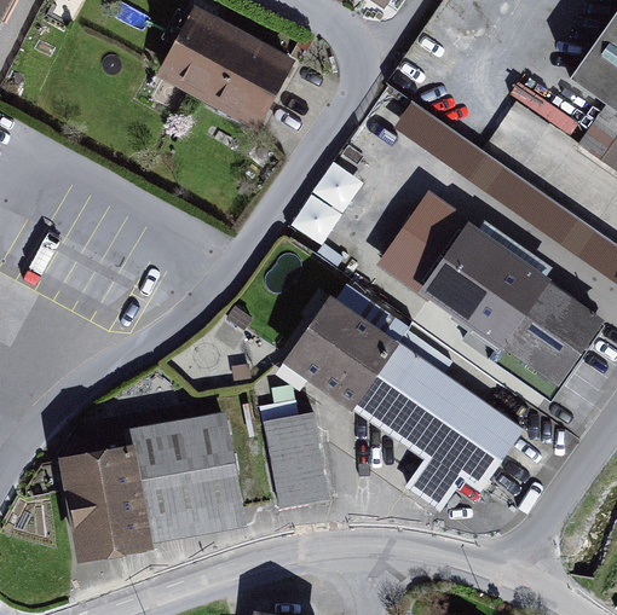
[(616,5),(570,73),(613,104),(581,149),(616,173),(616,5)]
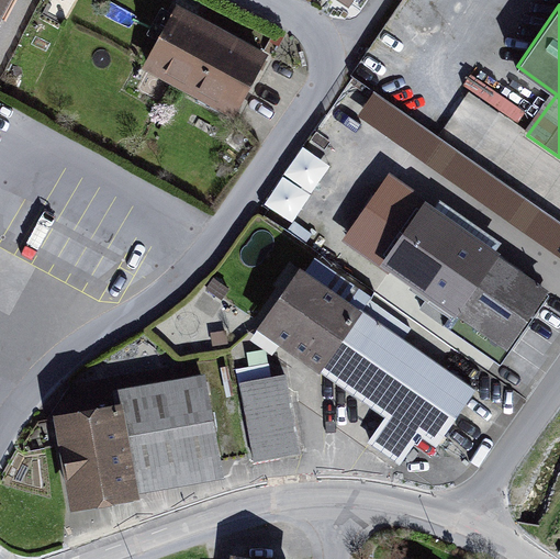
[(269,56),(175,6),(141,69),(235,119),(269,56)]
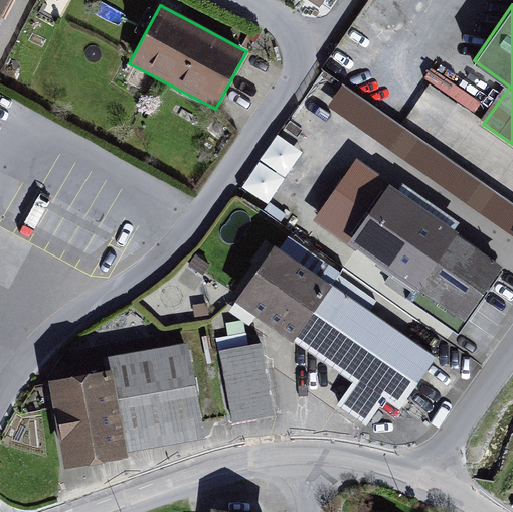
[(459,231),(355,159),(312,221),(354,249),(356,247),(414,288),(405,300),(457,335),(505,266),(457,232),(459,231)]
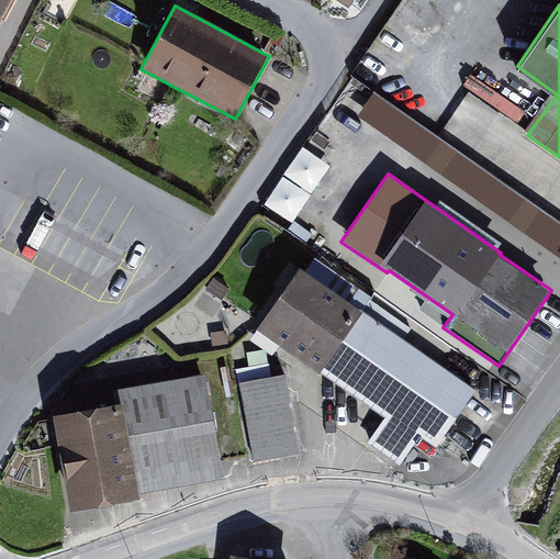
[(477,390),(298,267),(255,328),(384,418),(367,444),(399,466),(417,438),(435,450),(477,390)]
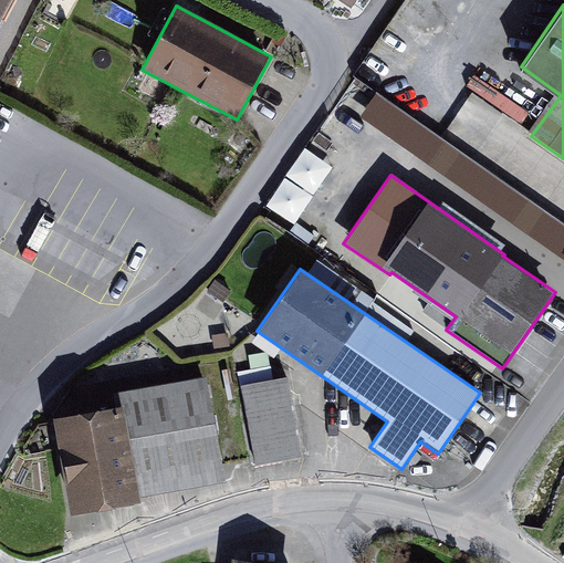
[(113,405),(123,403),(141,499),(226,482),(206,375),(111,393),(113,405)]
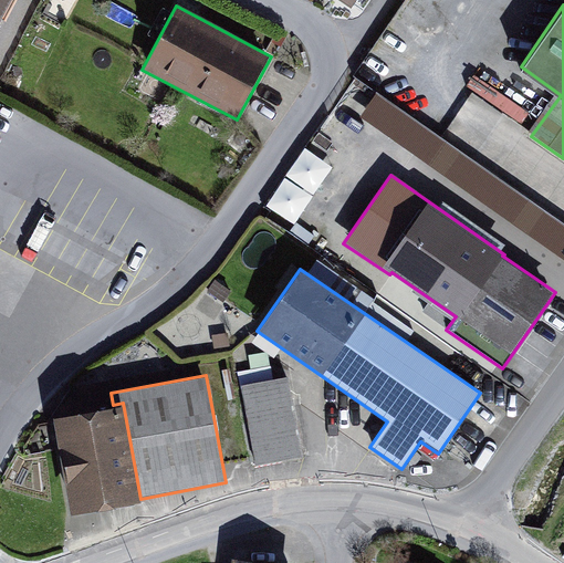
[(285,378),(240,387),(256,467),(301,458),(285,378)]
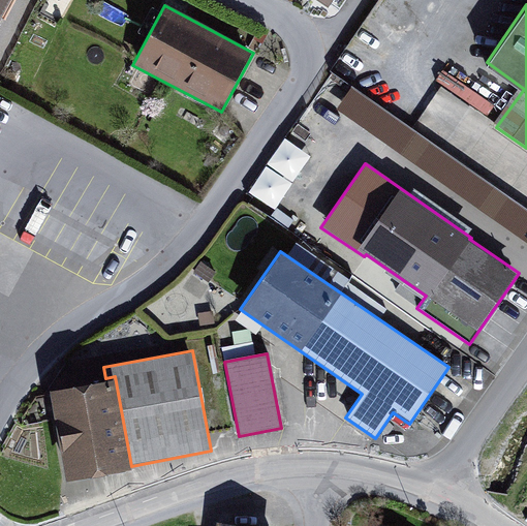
[(105,378),(49,389),(65,477),(131,466),(115,376),(105,378)]
